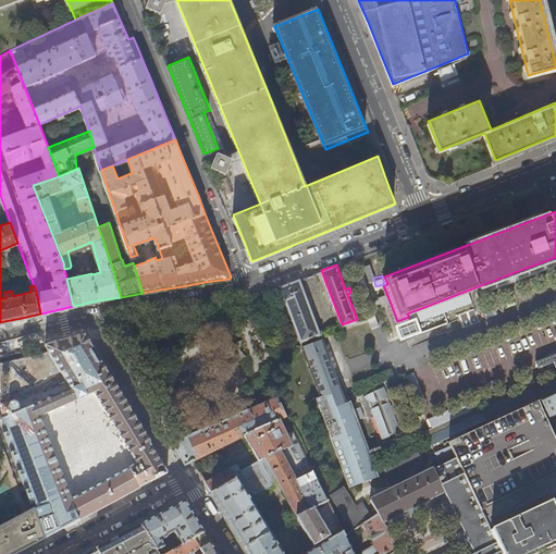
[(300,278),(281,285),(301,340),(321,333),(300,278)]
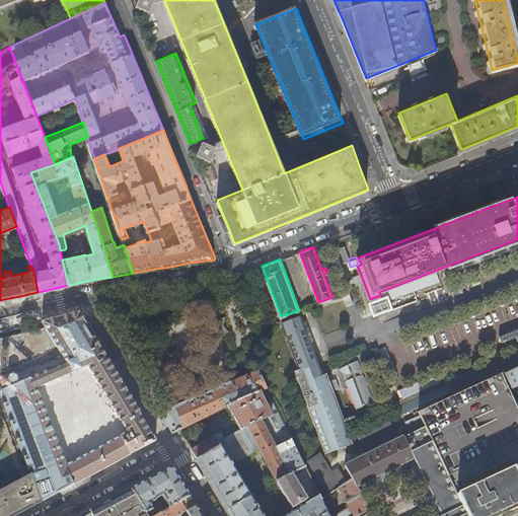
[(90,327),(80,311),(79,310),(44,319),(43,319),(47,326),(0,337),(0,515),(9,515),(13,514),(42,499),(59,491),(66,487),(103,466),(144,445),(150,441),(157,438),(156,436),(139,409),(123,382),(105,354),(90,327)]
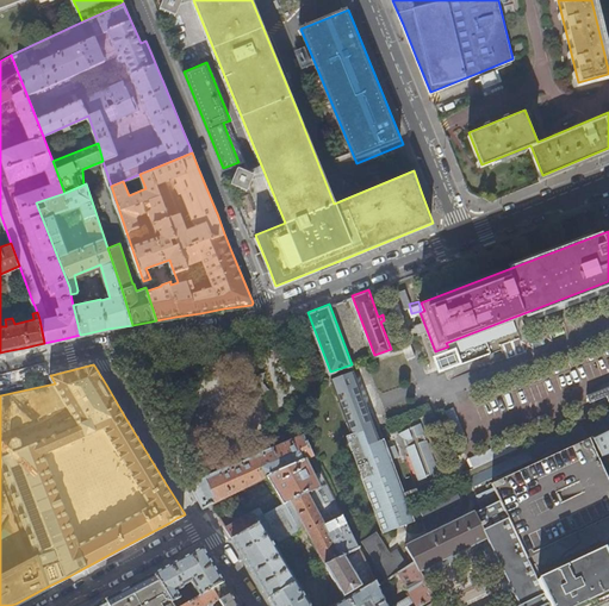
[(353,369),(331,376),(337,392),(359,383),(353,369)]
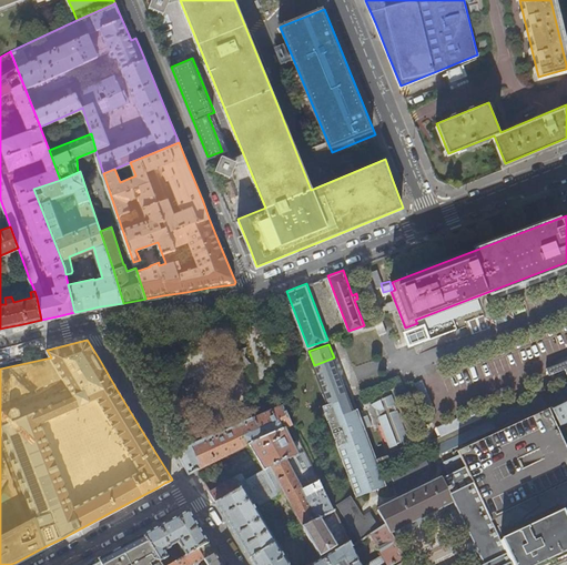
[(566,360),(549,369),(552,374),(566,367),(566,360)]
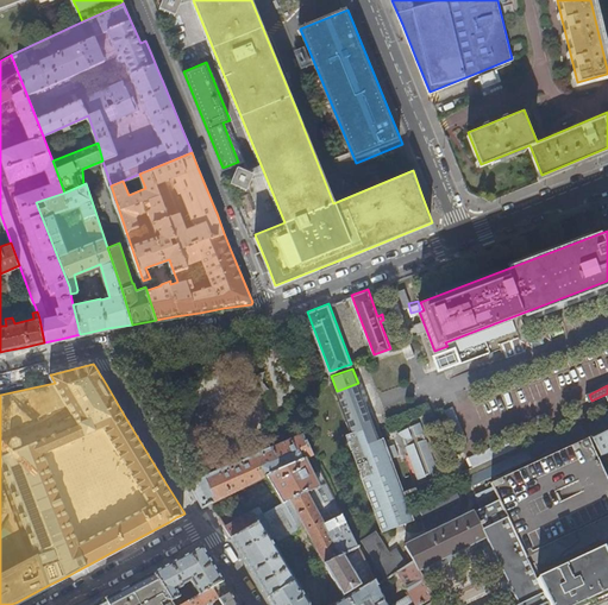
[(382,530),(415,517),(392,455),(399,452),(395,442),(388,445),(384,435),(380,438),(373,417),(349,427),(351,432),(346,433),(382,530)]
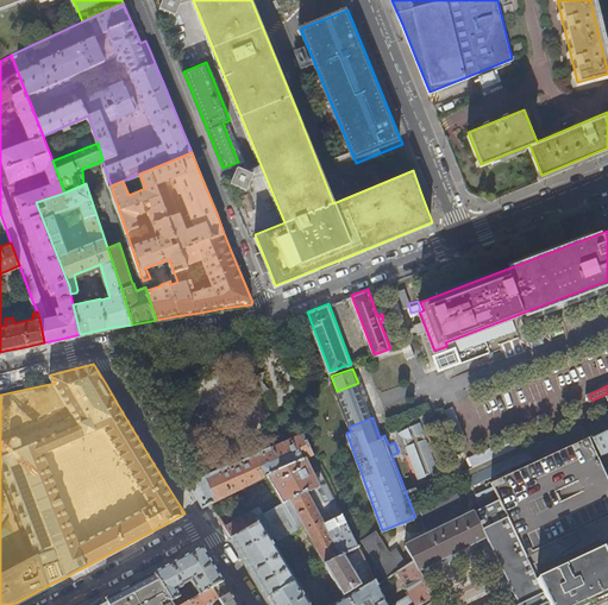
[(419,477),(428,473),(427,472),(431,471),(432,472),(440,468),(427,436),(425,430),(421,418),(399,428),(405,434),(408,442),(407,443),(419,477)]
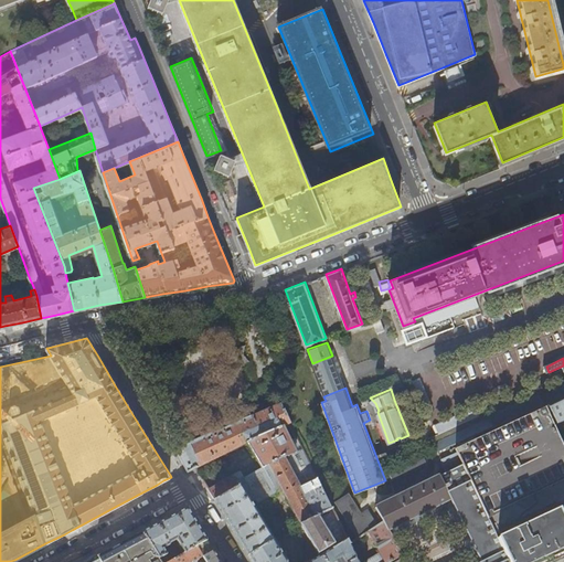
[(544,405),(557,399),(552,389),(540,394),(539,392),(489,414),(496,427),(495,427),(487,410),(432,435),(447,469),(450,468),(464,462),(456,447),(457,446),(544,405)]
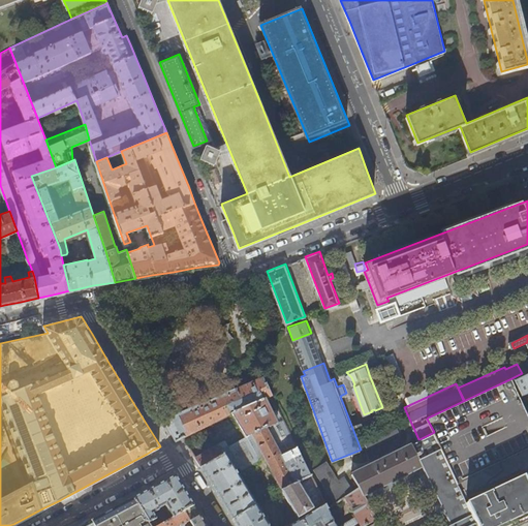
[(527,370),(522,373),(509,379),(518,397),(527,392),(527,370)]
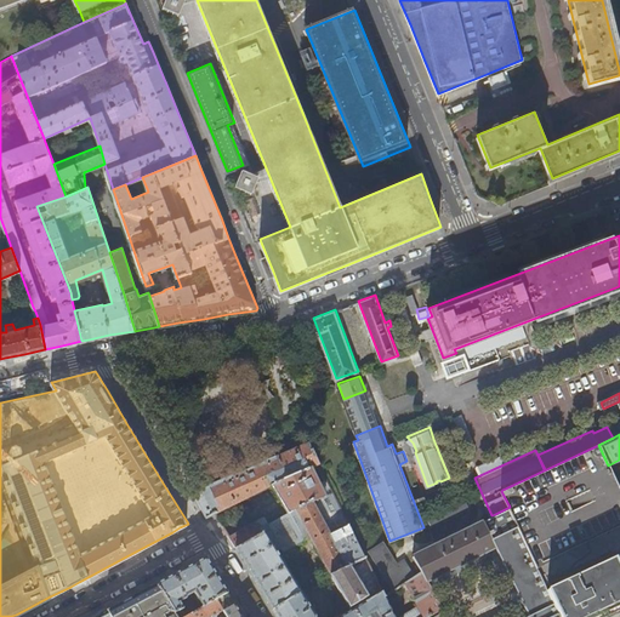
[(211,481),(193,490),(208,516),(210,515),(216,512),(272,483),(289,510),(268,520),(265,514),(229,533),(252,572),(274,607),(302,590),(277,549),(282,546),(284,549),(306,537),(312,536),(330,572),(365,555),(310,440),(285,450),(278,453),(272,456),(220,478),(211,481)]
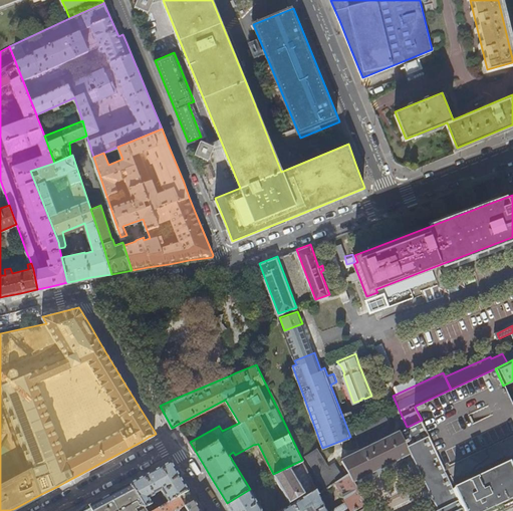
[(512,407),(505,390),(503,386),(495,368),(416,406),(415,407),(422,420),(451,482),(465,510),(500,510),(502,510),(512,505),(512,407)]
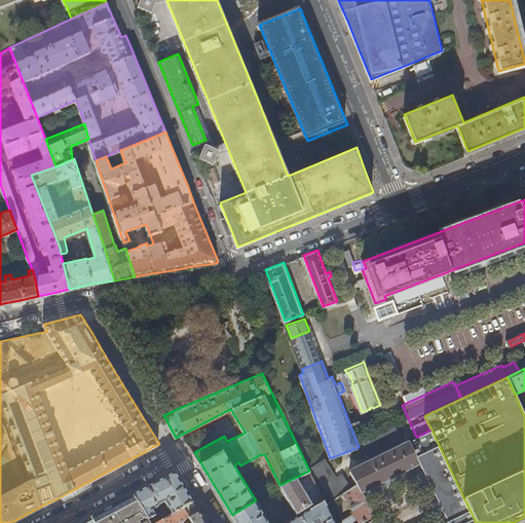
[(414,451),(419,461),(448,521),(449,522),(476,522),(461,493),(432,430),(419,436),(423,445),(415,450),(414,451)]
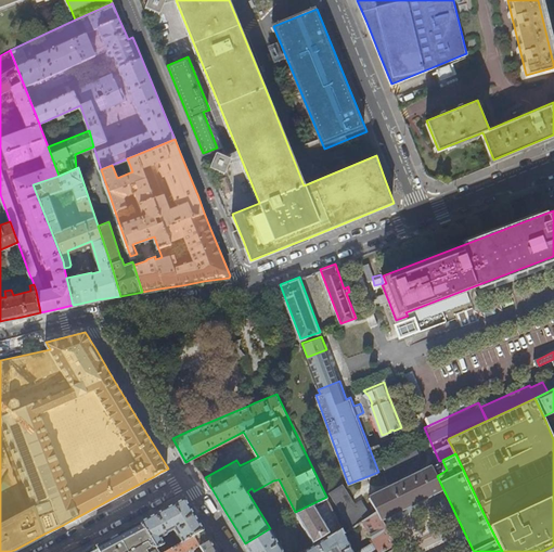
[(377,510),(382,517),(442,487),(437,476),(438,475),(433,464),(370,496),(377,510)]
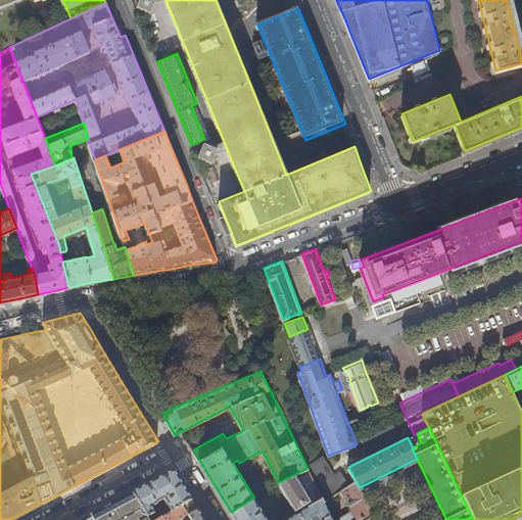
[(320,471),(329,461),(321,453),(311,463),(320,471)]
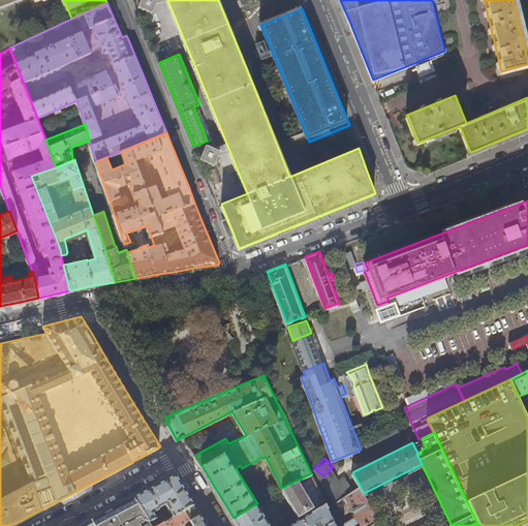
[(160,482),(133,495),(151,525),(153,525),(160,522),(155,512),(160,508),(160,506),(167,503),(174,515),(194,503),(186,489),(176,473),(160,482)]
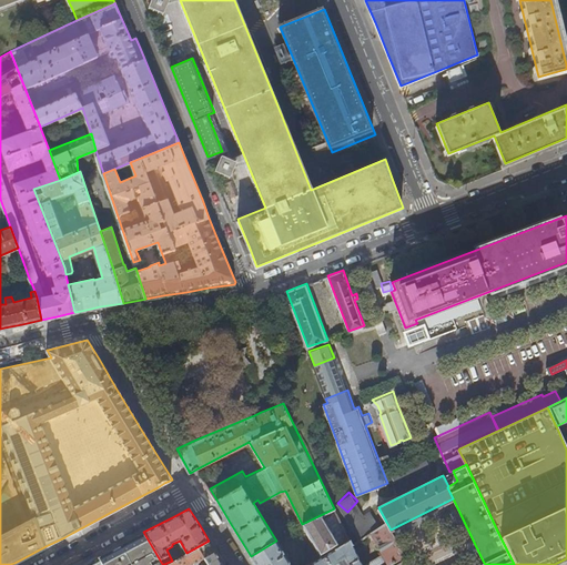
[(334,508),(302,524),(322,556),(307,564),(287,564),(290,562),(276,541),(251,556),(255,564),(387,564),(404,555),(391,530),(386,522),(372,531),(384,553),(363,564),(362,564),(353,544),(352,544),(334,508)]
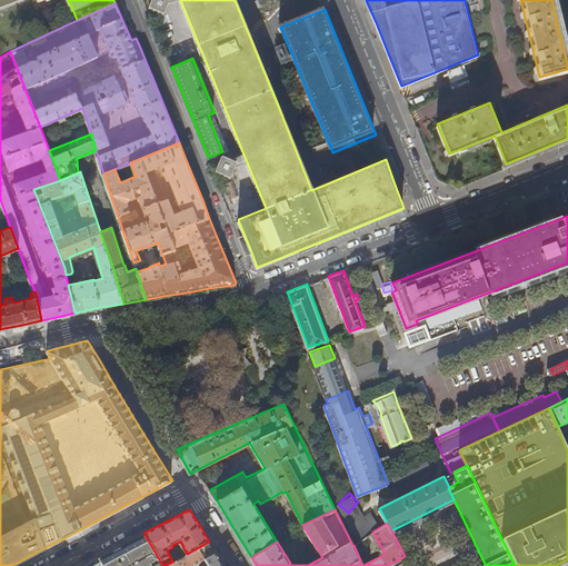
[(111,550),(98,557),(101,565),(162,565),(143,533),(127,542),(127,543),(111,550)]
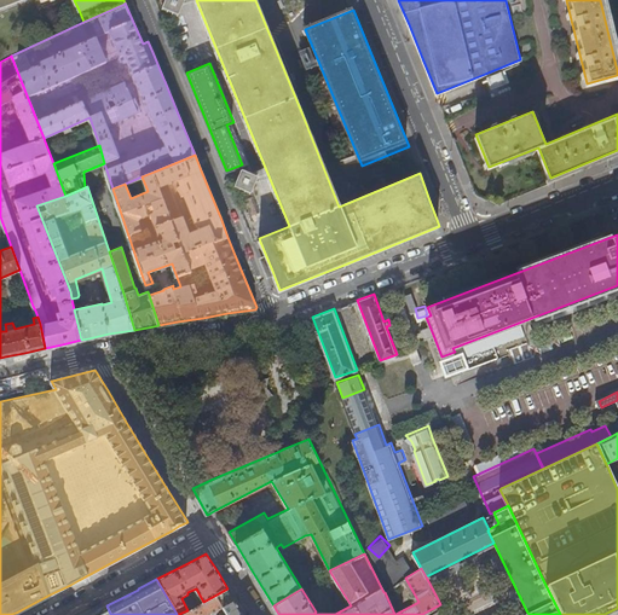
[(234,599),(227,589),(203,602),(188,610),(179,614),(243,614),(237,604),(234,599)]
